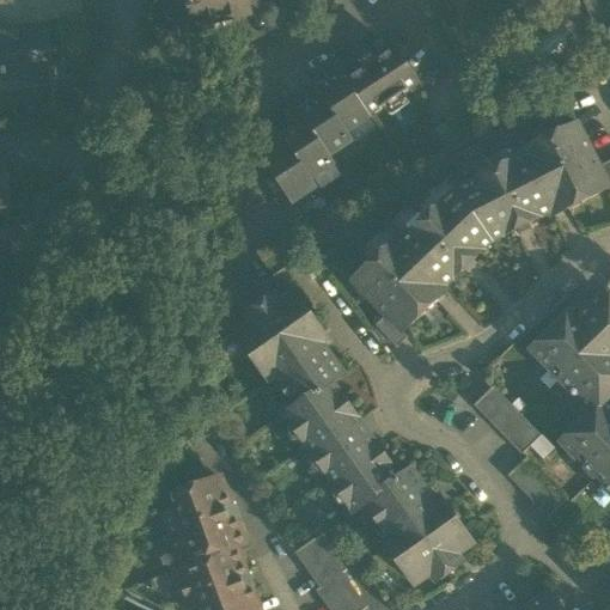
[(170,0),(175,18),(190,16),(187,0),(170,0)]
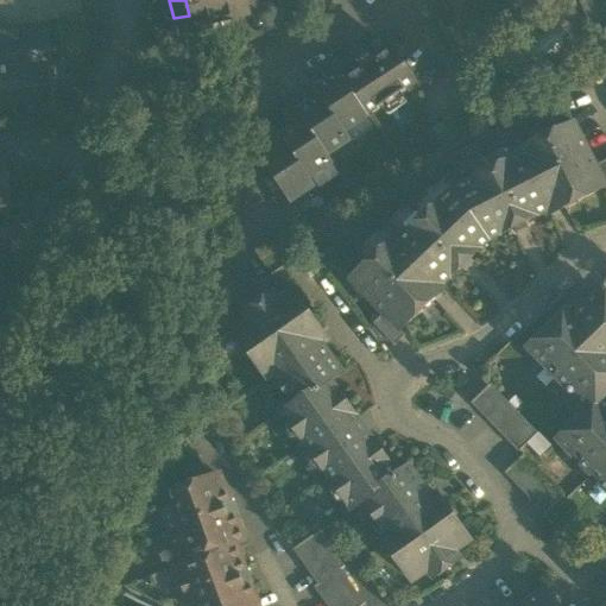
[(185,0),(189,16),(190,25),(212,20),(210,18),(216,17),(218,19),(219,19),(220,18),(220,16),(225,14),(226,17),(246,13),(242,0),(185,0)]
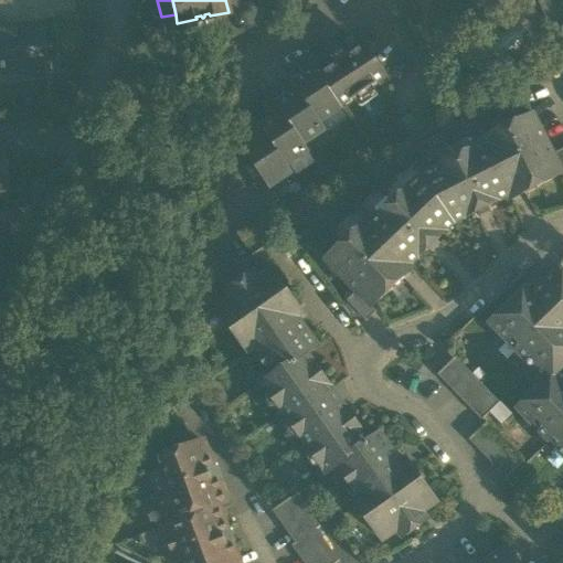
[(23,76),(46,74),(41,23),(0,27),(0,65),(1,74),(6,74),(4,64),(22,63),(23,76)]
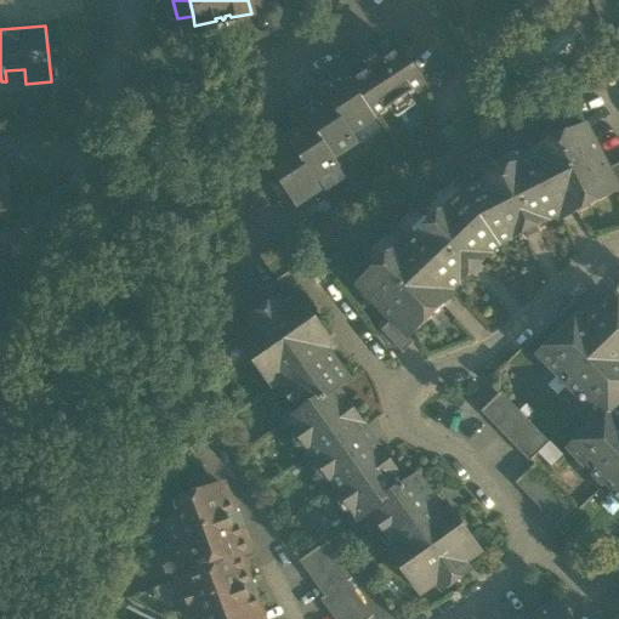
[(350,80),(373,117),(422,85),(398,49),(380,61),(376,56),(365,64),(368,68),(350,80)]
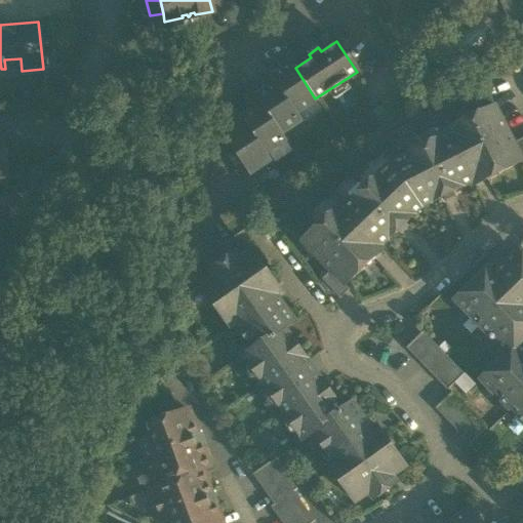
[(279,71),(272,76),(295,112),(315,98),(295,68),(284,51),(275,57),(280,66),(279,71)]
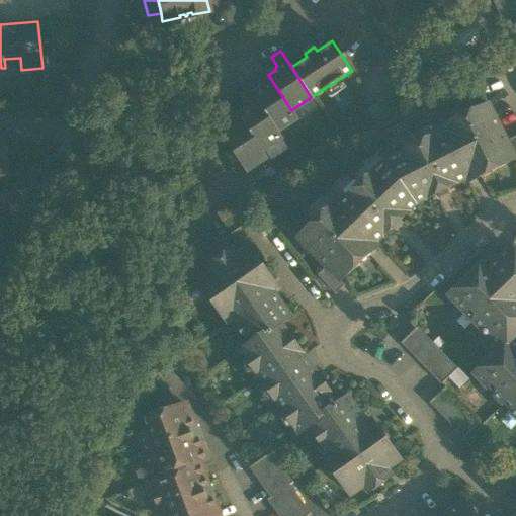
[(260,89),(253,94),(276,130),(295,117),(291,110),(268,75),(265,70),(256,77),(261,84),(260,89)]
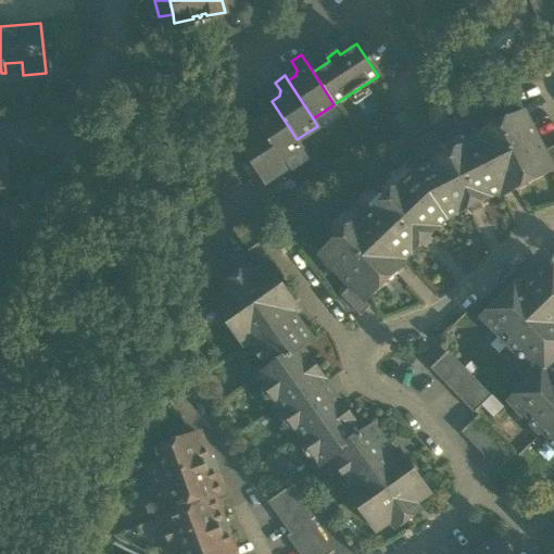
[(415,83),(425,97),(433,110),(445,102),(427,75),(415,83)]
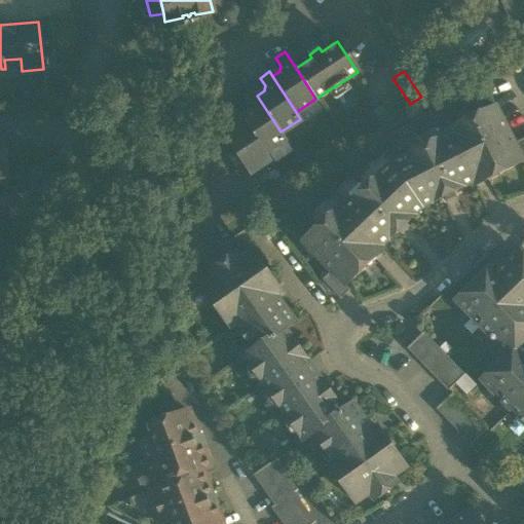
[(249,111),(241,116),(265,152),(286,139),(281,132),(257,96),(254,91),(245,98),(250,106),(249,111)]
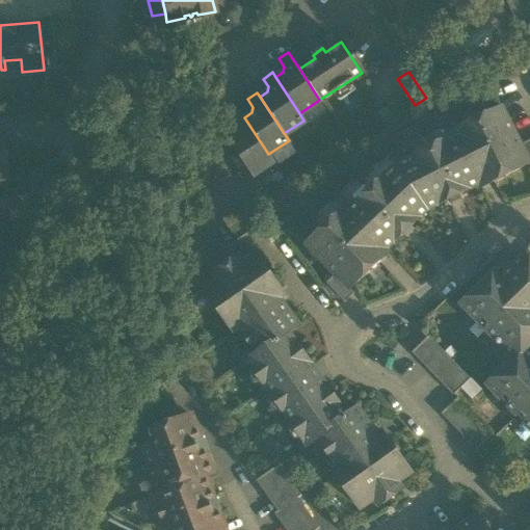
[(415,105),(406,93),(375,112),(389,133),(420,113),(415,105)]
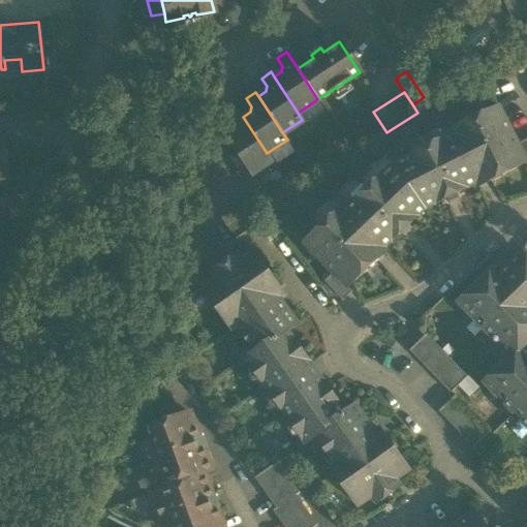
[(332,273),(346,288),(347,287),(385,251),(382,248),(424,209),(475,183),(477,186),(524,162),(525,162),(516,143),(497,106),(450,130),(452,134),(393,163),(345,209),(342,206),(304,243),(332,273)]
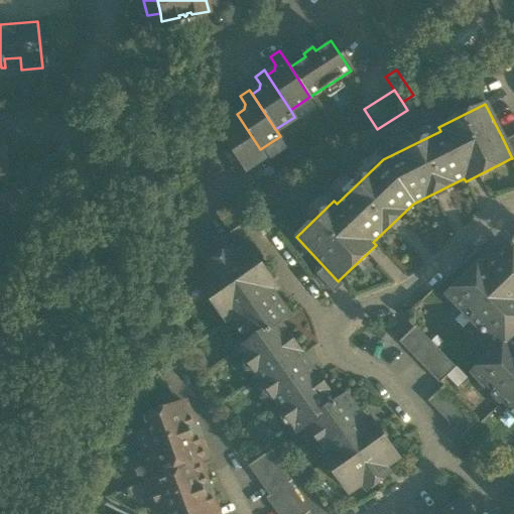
[(265,156),(260,149),(237,114),(234,110),(225,115),(230,124),(229,128),(221,134),(245,169),(265,156)]
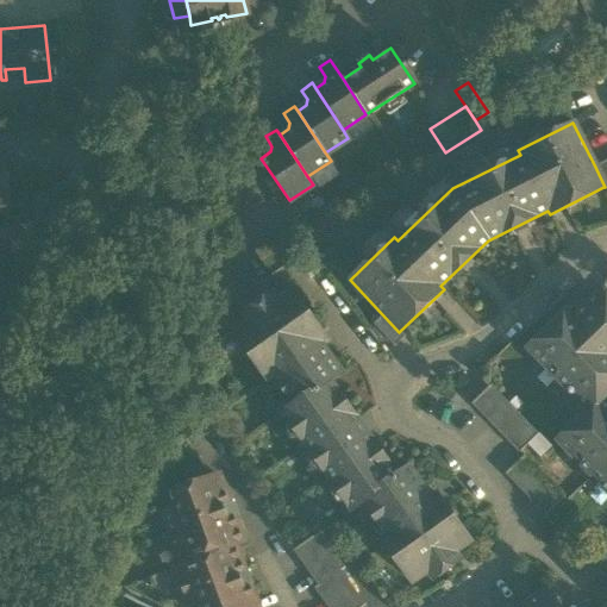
[(604,187),(606,193),(606,192),(606,157),(594,164),(605,187),(604,187)]
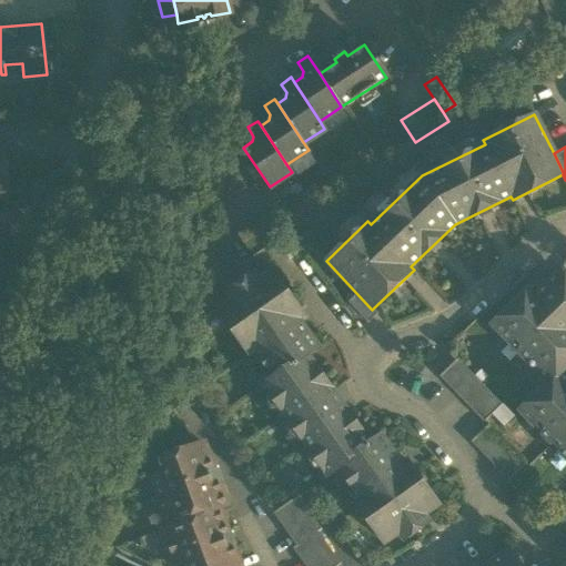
[(253,184),(268,206),(278,200),(263,178),(253,184)]
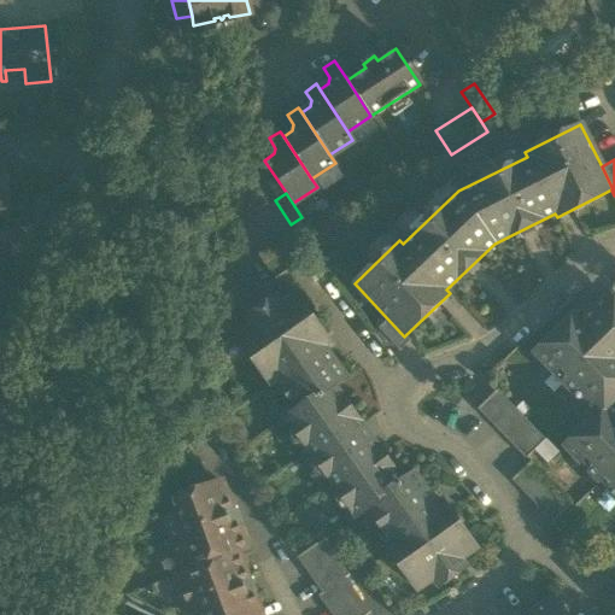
[(256,253),(273,277),(283,270),(268,246),(256,253)]
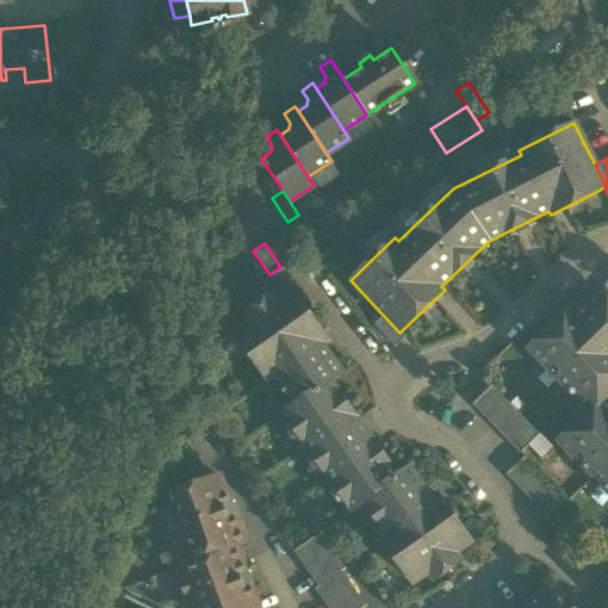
[(557,440),(607,492),(607,407),(601,399),(607,392),(607,299),(600,291),(577,314),(570,306),(527,348),(588,410),(557,440)]
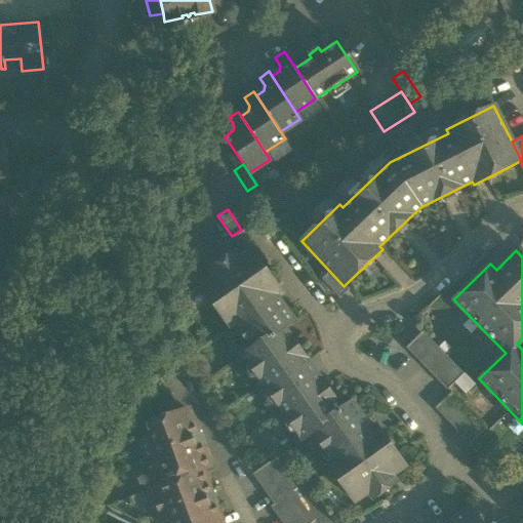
[(354,501),(368,491),(372,498),(395,482),(391,475),(404,466),(375,426),(370,429),(352,402),(342,409),(284,329),(294,322),(275,295),(280,291),(251,251),(238,260),(234,253),(211,270),(215,276),(201,286),(230,327),(240,320),(245,327),(244,335),(253,349),(243,356),(302,439),(312,432),(322,445),(330,447),(335,454),(325,461),(354,501)]
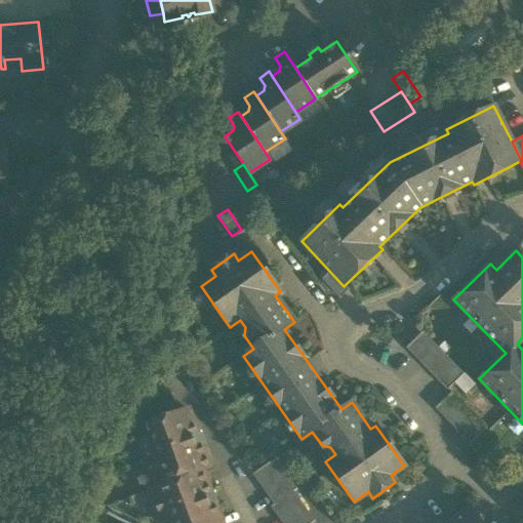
[(320,279),(338,298),(349,289),(345,285),(344,286),(329,271),(320,279)]
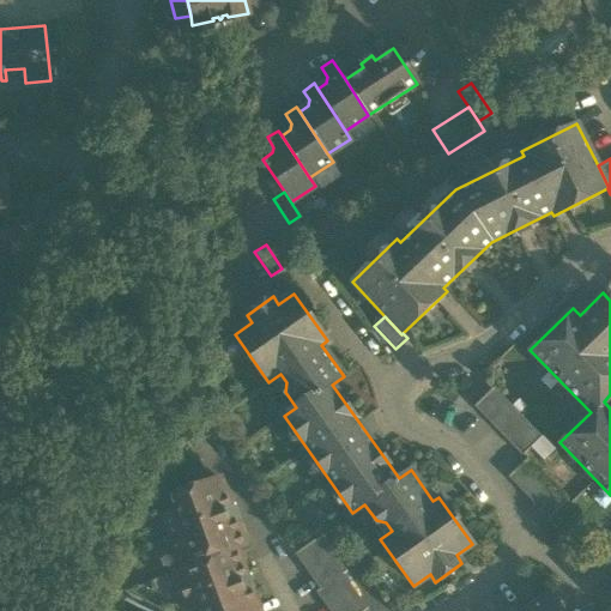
[(473,405),(520,454),(539,435),(492,386),(473,405)]
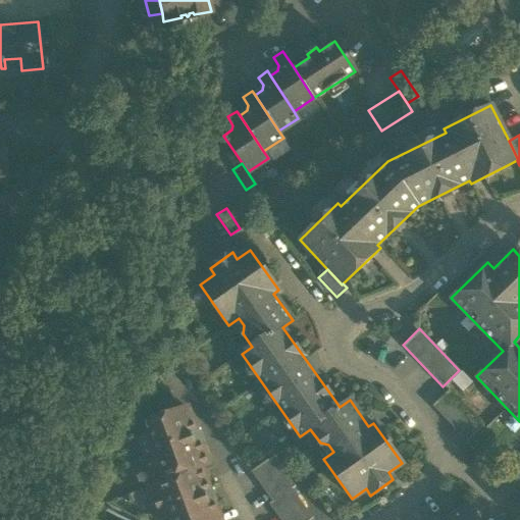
[(431,405),(465,440),(482,424),(448,388),(431,405)]
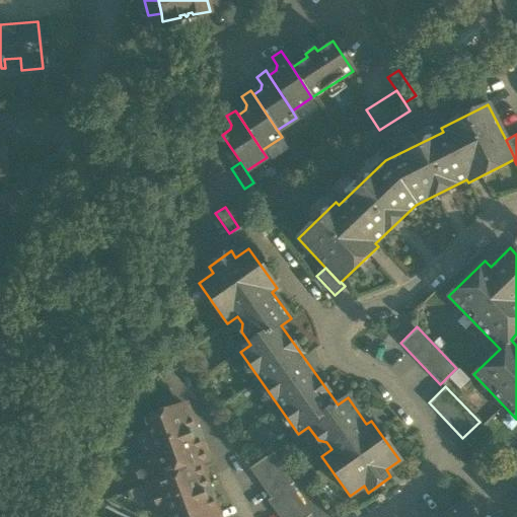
[(217,516),(214,510),(217,509),(204,474),(202,475),(198,465),(205,462),(201,451),(204,450),(191,416),(188,417),(183,404),(155,416),(144,435),(138,437),(154,479),(146,483),(158,516),(217,516)]
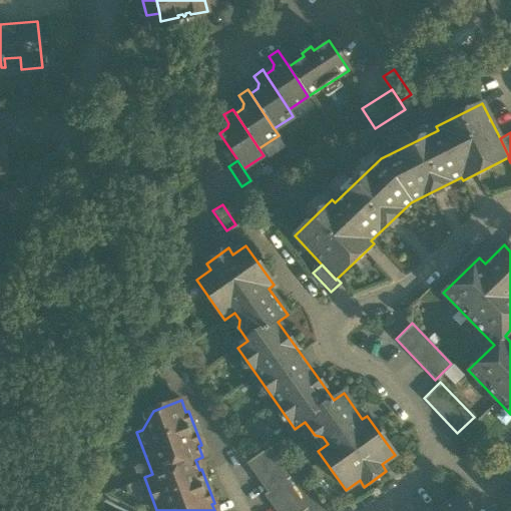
[(263,494),(274,510),(301,510),(306,508),(285,479),(289,476),(268,447),(244,463),(266,492),(263,494)]
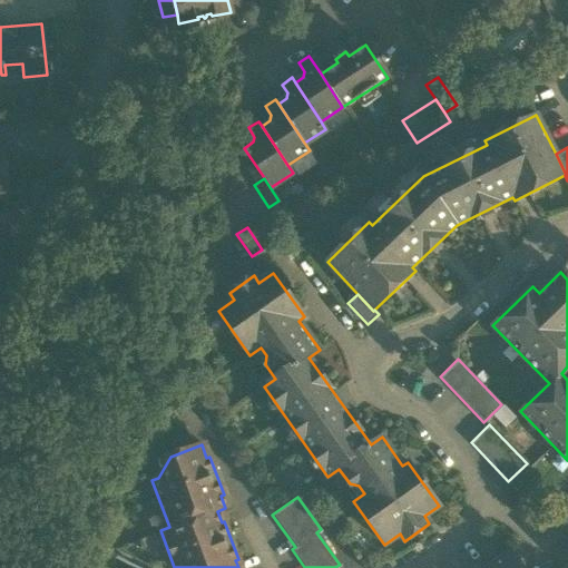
[(481,567),(480,565),(475,567),(524,567),(510,549),(482,567),(481,567)]
